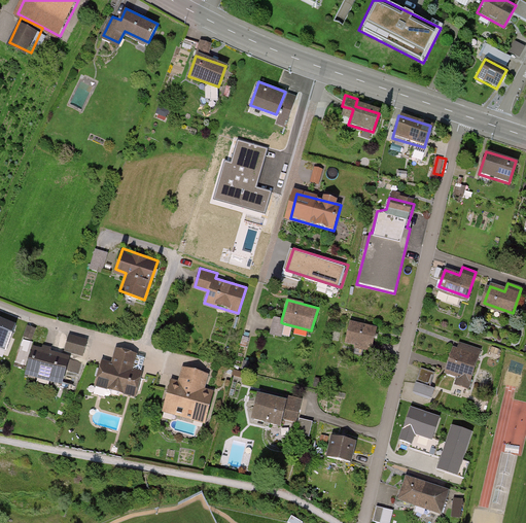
[(281,322),(282,317),(274,315),(270,335),(280,337),(283,323),(281,322)]
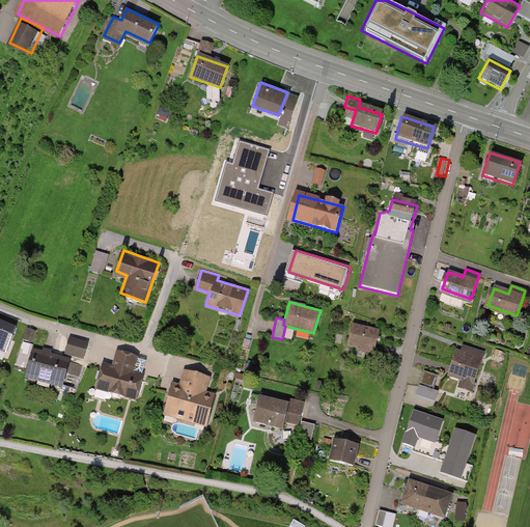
[(379,328),(352,321),(345,344),(372,352),(379,328)]
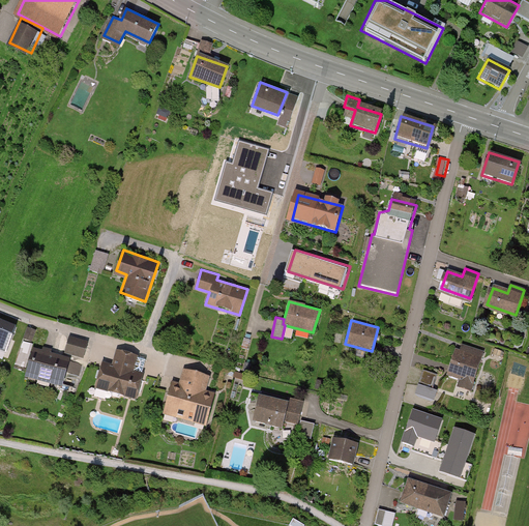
[(0,345),(5,347),(11,326),(0,323),(0,345)]
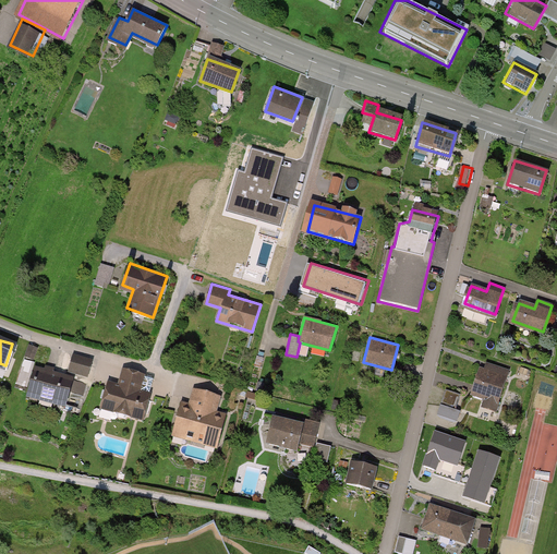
[(93,359),(73,354),(70,370),(88,374),(93,359)]
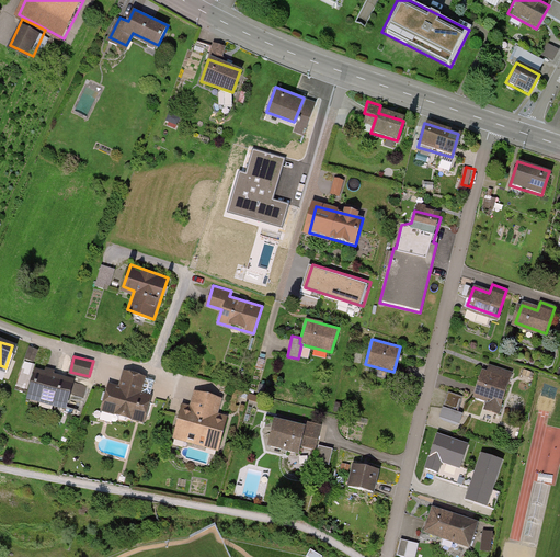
[(510,370),(489,363),(484,377),(479,375),(472,397),(499,405),(510,370)]
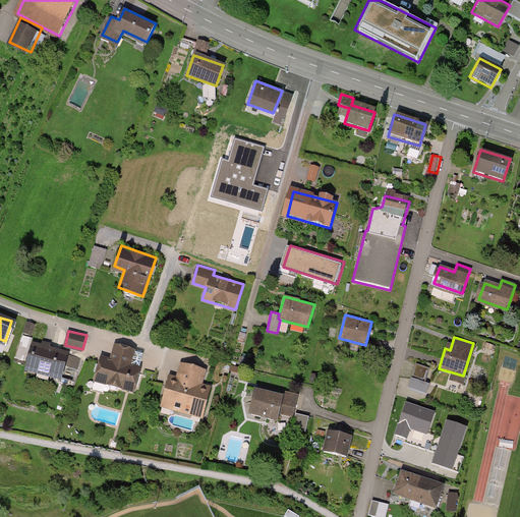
[(39,341),(29,367),(60,380),(70,353),(39,341)]
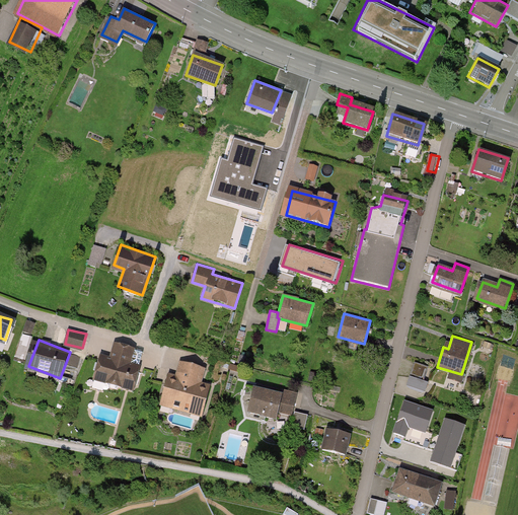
[(101,353),(92,384),(135,396),(144,364),(132,361),(136,348),(112,341),(107,355),(101,353)]
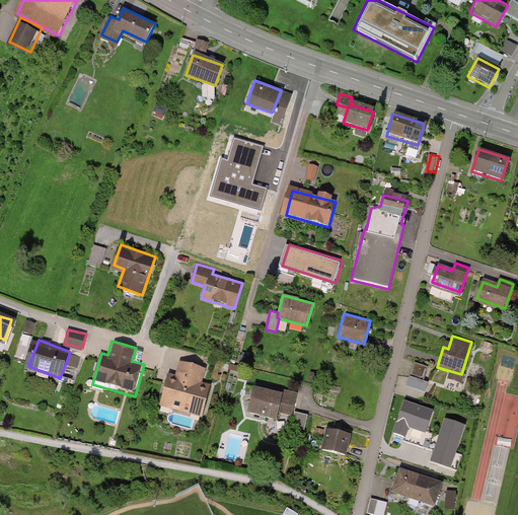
[(428,375),(432,361),(418,357),(411,382),(429,387),(432,376),(428,375)]
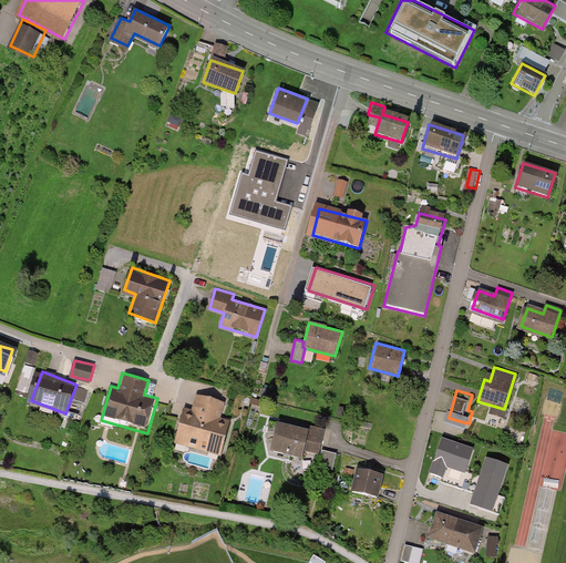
[(185,408),(175,439),(223,452),(232,420),(219,417),(224,402),(196,395),(192,410),(185,408)]
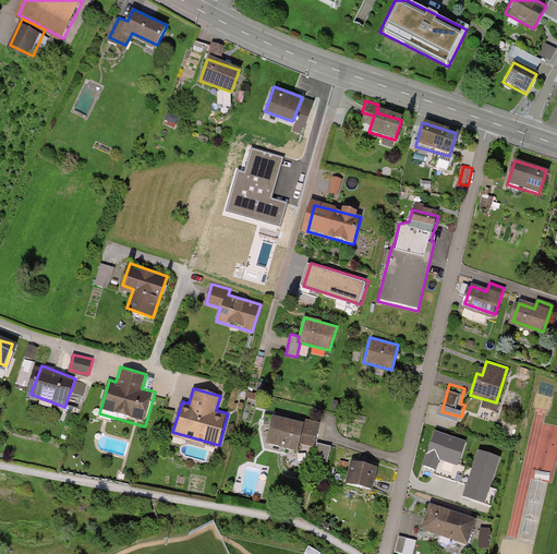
[(302,423),(273,416),(266,443),(294,450),(295,442),(302,423)]
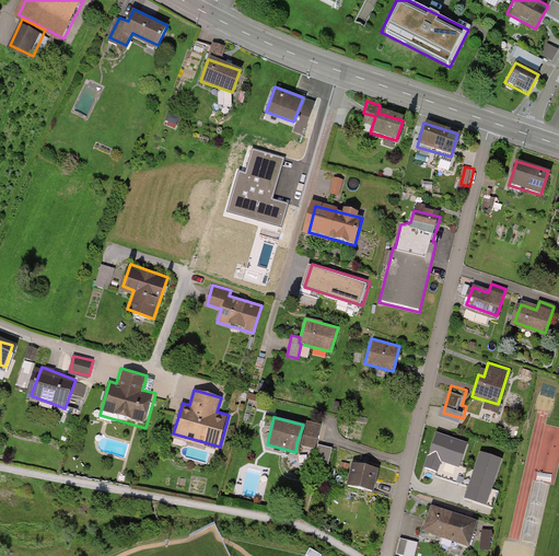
[(318,429),(303,425),(297,443),(313,448),(318,429)]
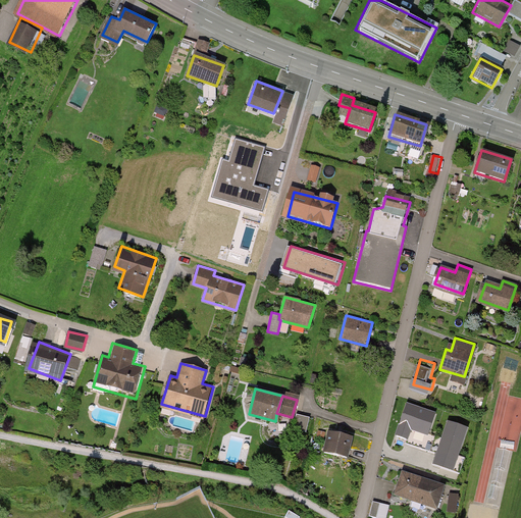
[(431,431),(438,410),(407,400),(396,435),(426,446),(431,431)]
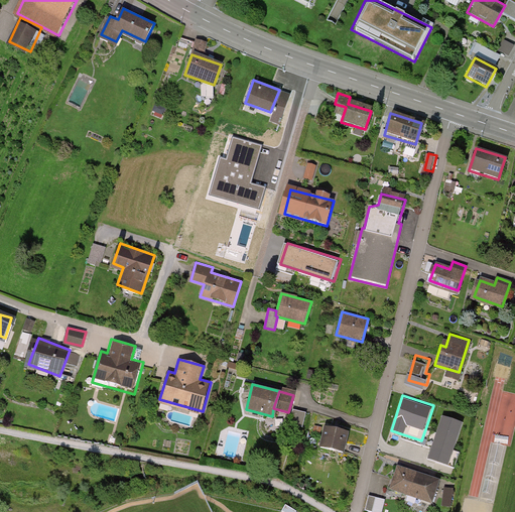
[(304,410),(294,407),(290,421),(300,424),(304,410)]
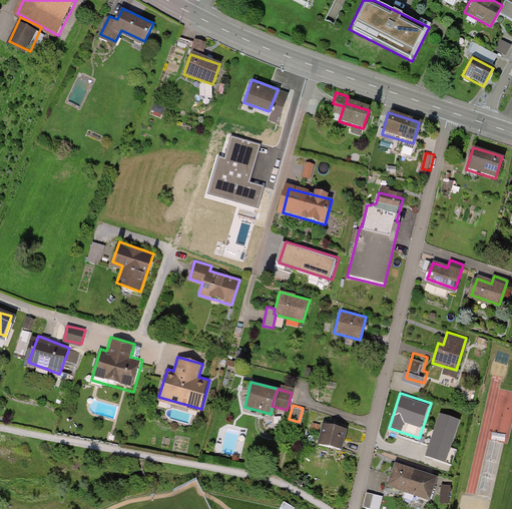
[(461,417),(441,410),(435,427),(424,424),(419,438),(430,442),(426,453),(452,462),(457,448),(451,446),(461,417)]
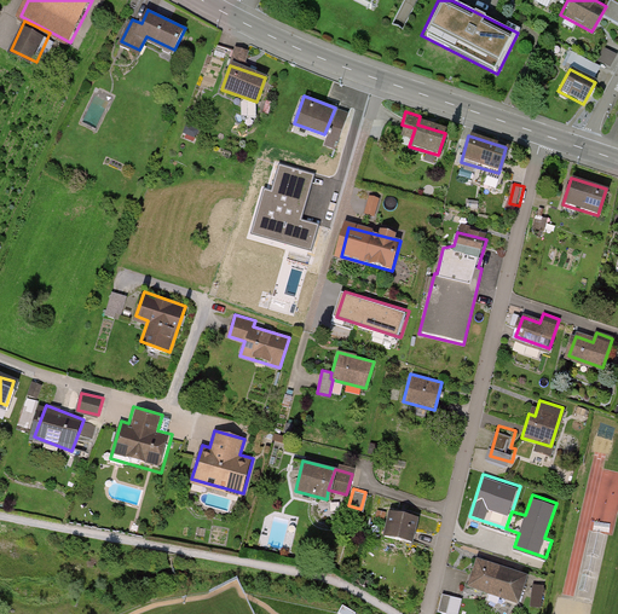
[(417,514),(391,508),(383,536),(410,543),(417,514)]
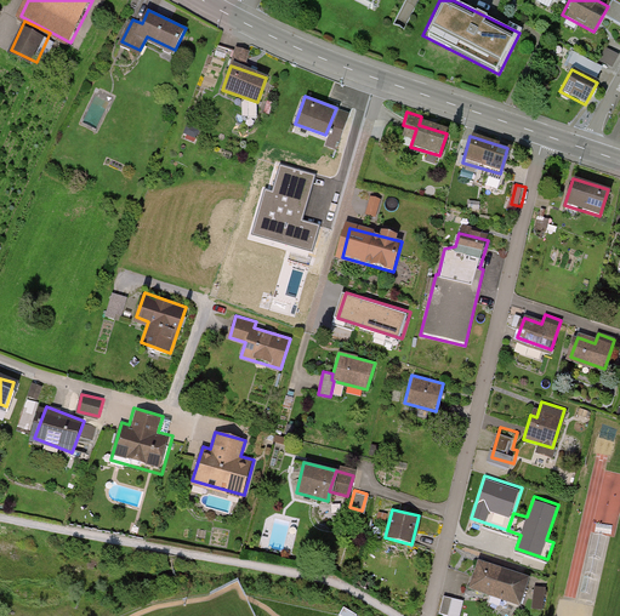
[(471,586),(522,602),(530,575),(479,558),(471,586)]
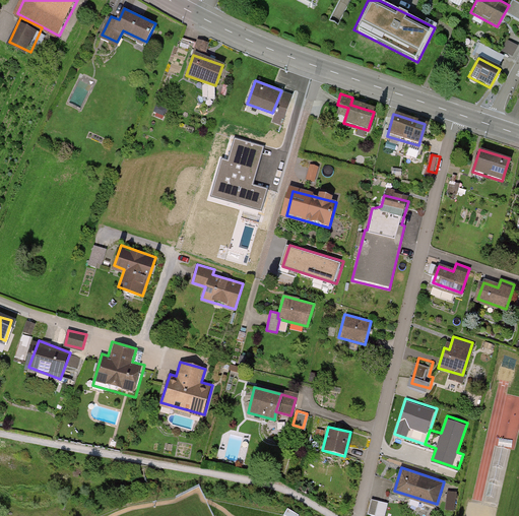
[(451,487),(448,506),(458,508),(461,488),(451,487)]
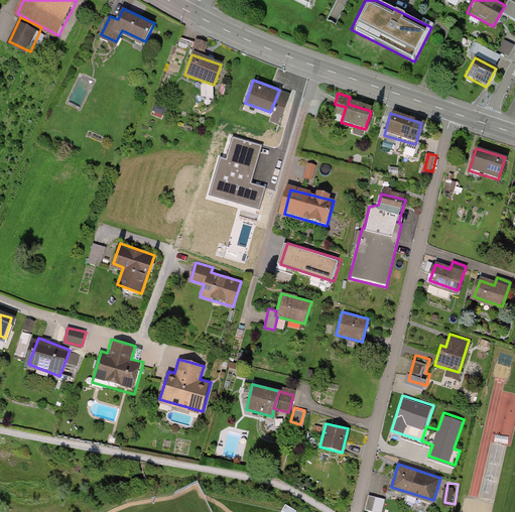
[(385,510),(388,494),(372,491),(369,507),(385,510)]
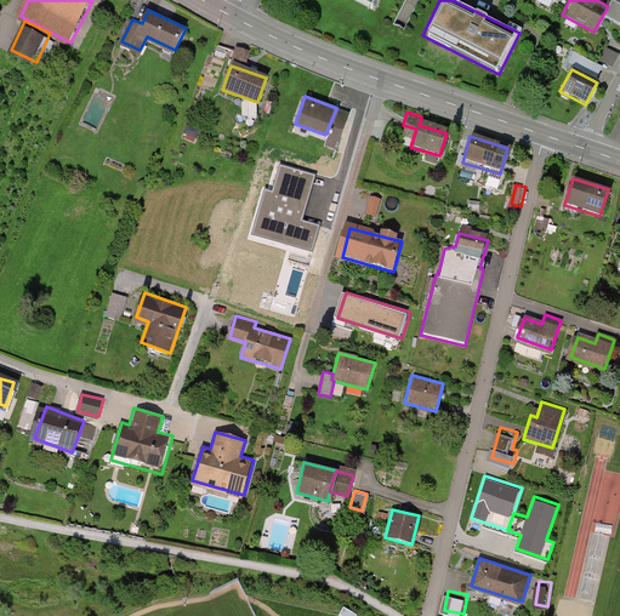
[(346,603),(341,611),(348,615),(354,615),(358,611),(346,603)]
